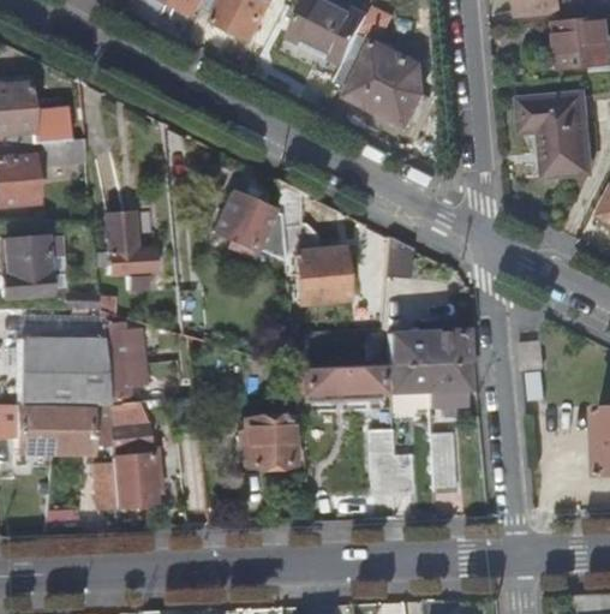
[(179,0),(201,12),(207,0),(179,0)]
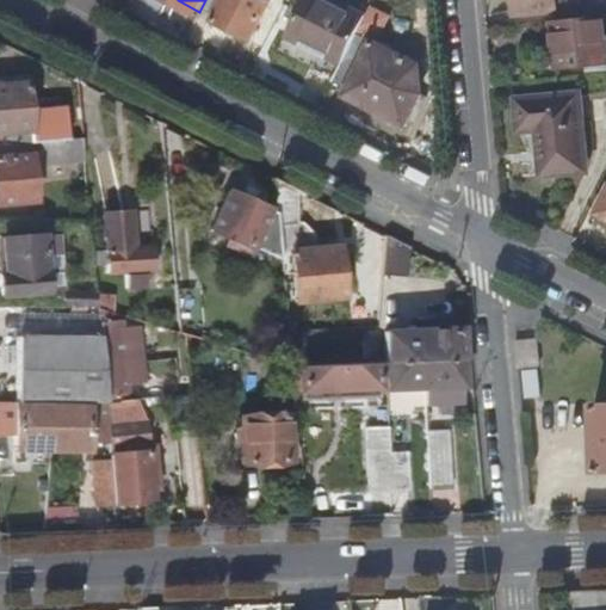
[(210,0),(206,7),(218,13),(216,17),(255,38),(274,0),(210,0)]
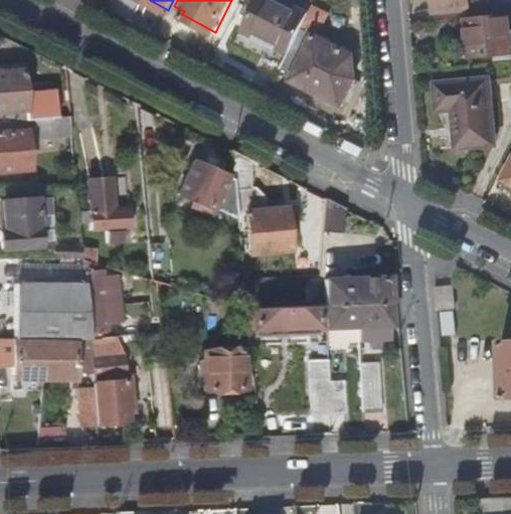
[(307,26),(313,13),(286,0),(261,0),(245,31),(275,45),(268,59),(287,68),(288,66),(307,26)]
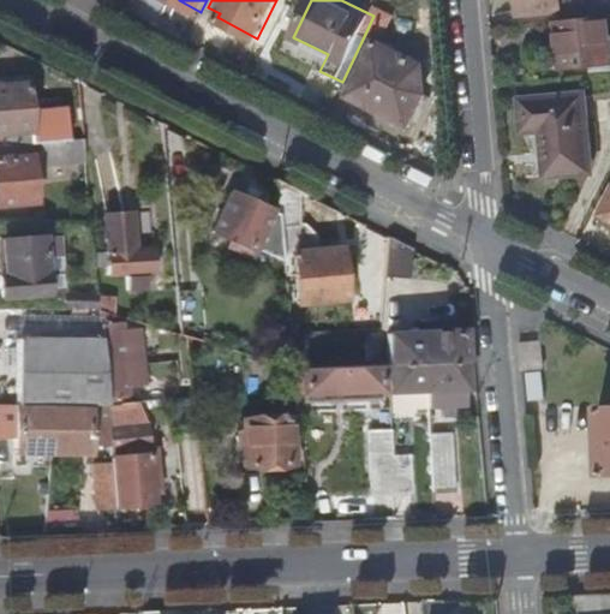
[(609,13),(560,19),(563,63),(609,58),(609,13)]
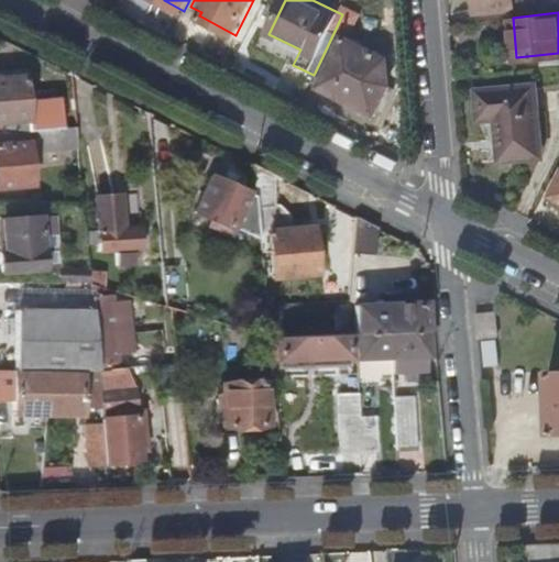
[(336,29),(315,73),(326,79),(324,85),(365,107),(363,111),(376,119),(395,84),(393,57),(336,29)]
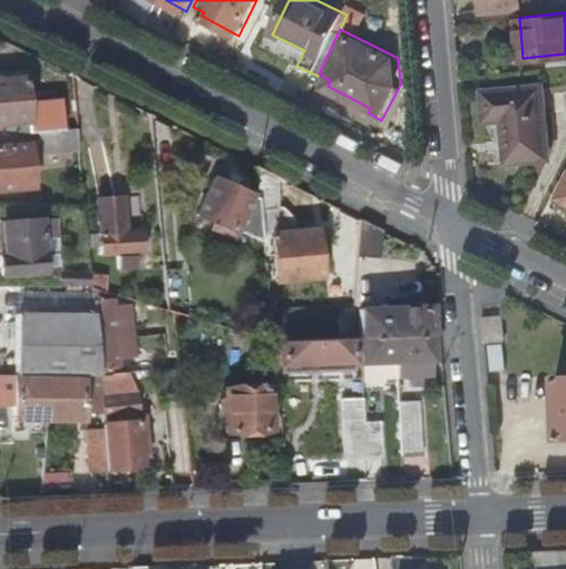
[(0,136),(32,134),(31,121),(35,121),(32,77),(0,79),(0,136)]
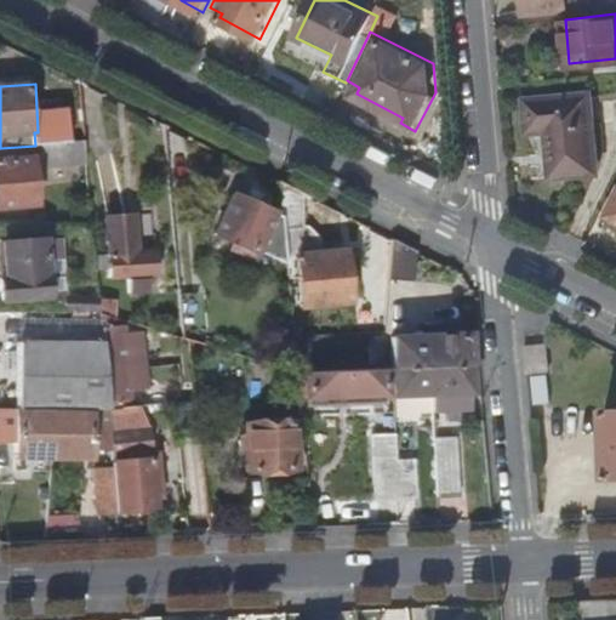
[(592,94),(529,98),(532,131),(551,130),(554,172),(598,171),(592,94)]
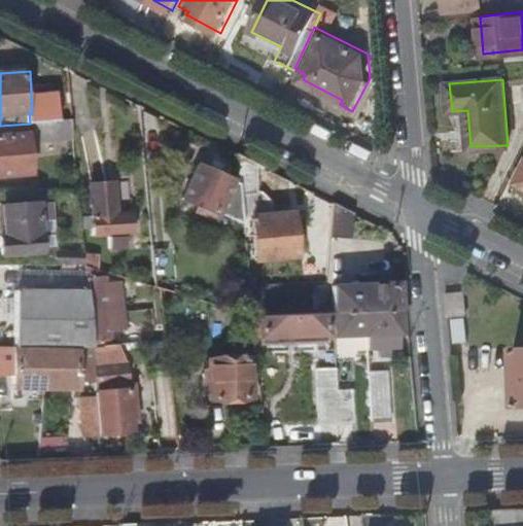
[(142,105),(144,139),(165,139),(163,115),(142,105)]
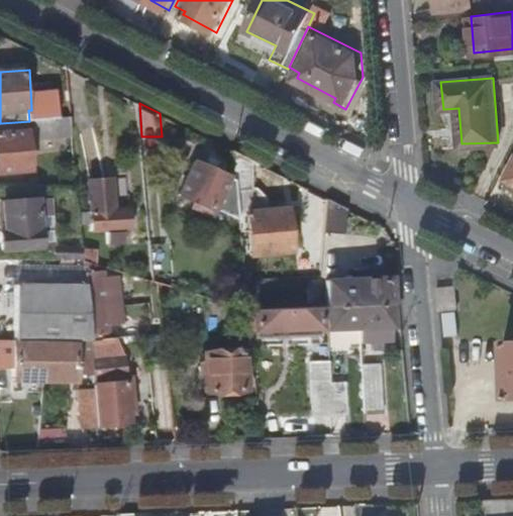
[(44,140),(75,138),(73,116),(29,121),(0,123),(0,170),(0,174),(33,171),(31,131),(43,130),(44,140)]
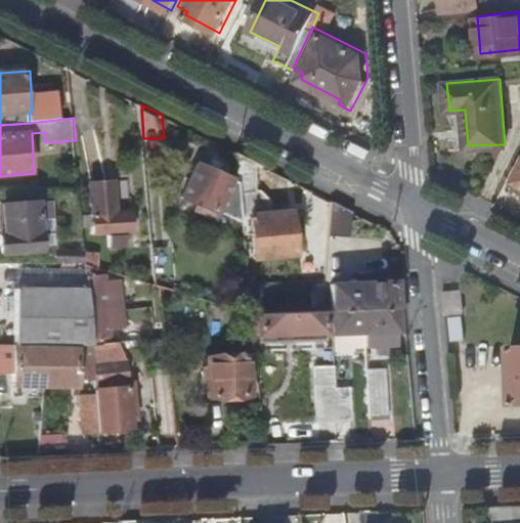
[(255,222),(256,229),(258,258),(301,256),(297,212),(274,213),(274,201),(261,191),(259,164),(241,155),(247,222),(255,222)]
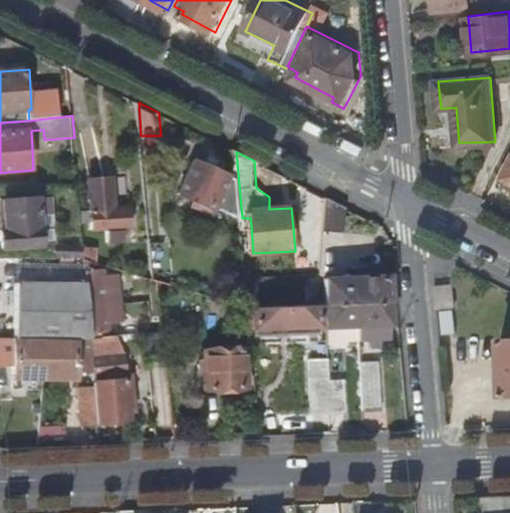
[(232,177),(199,160),(183,192),(217,209),(232,177)]
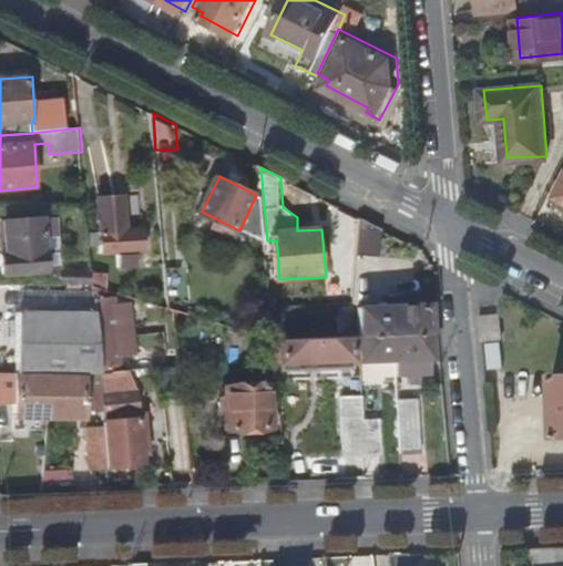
[(562,178),(550,204),(562,208),(562,178)]
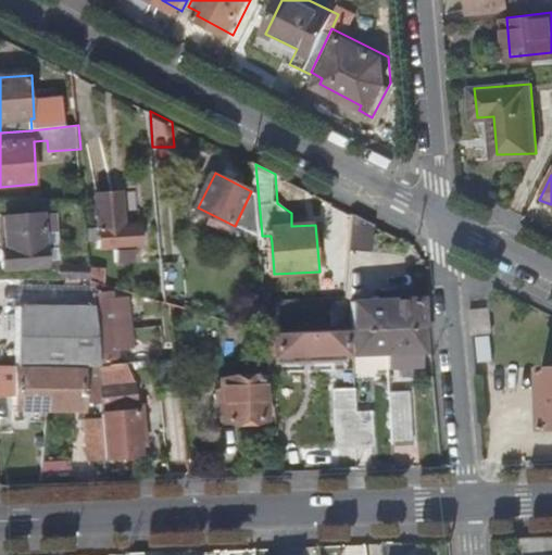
[(123,191),(99,193),(101,226),(92,226),(93,240),(102,240),(103,247),(117,246),(118,260),(137,259),(136,243),(142,243),(141,223),(127,224),(123,191)]
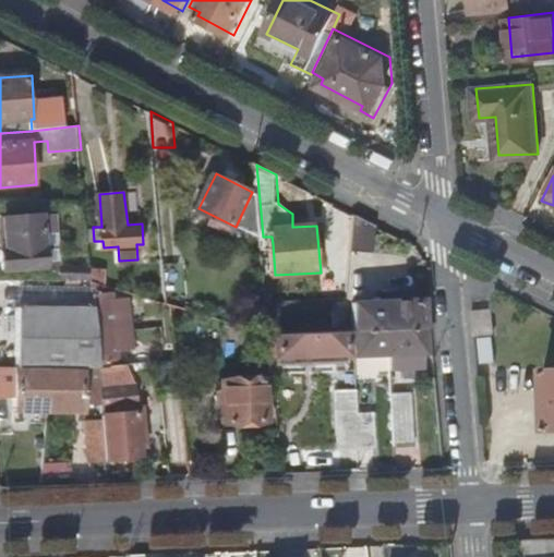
[(357,216),(354,249),(374,252),(376,225),(357,216)]
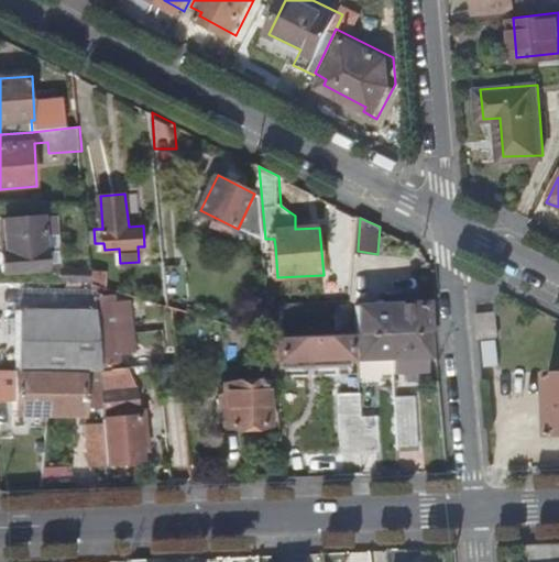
[(33,234),(10,237),(12,253),(4,253),(6,273),(35,271),(33,234)]
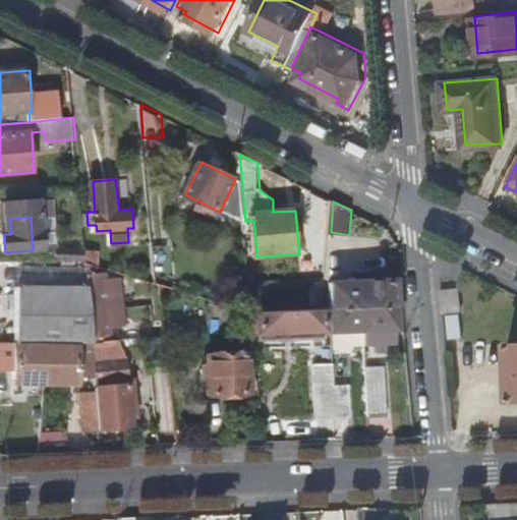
[(85,260),(100,263),(98,235),(84,236),(85,260)]
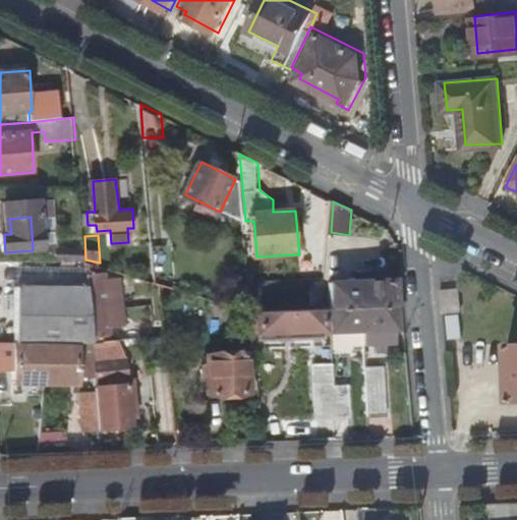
[(88,271),(104,271),(104,264),(100,263),(85,260),(88,271)]
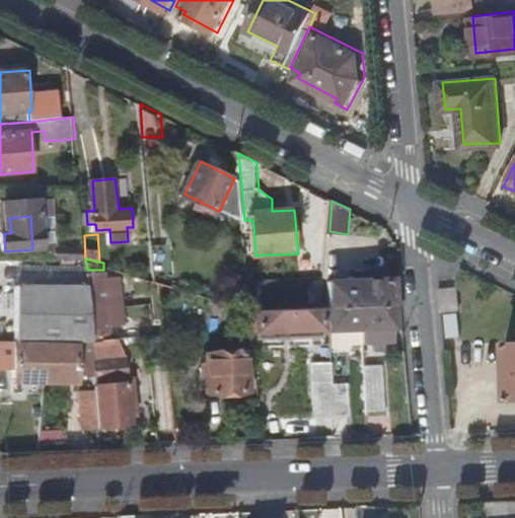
[(109,331),(103,270),(87,270),(88,282),(93,340),(94,350),(106,349),(106,340),(101,340),(100,331),(109,331)]
